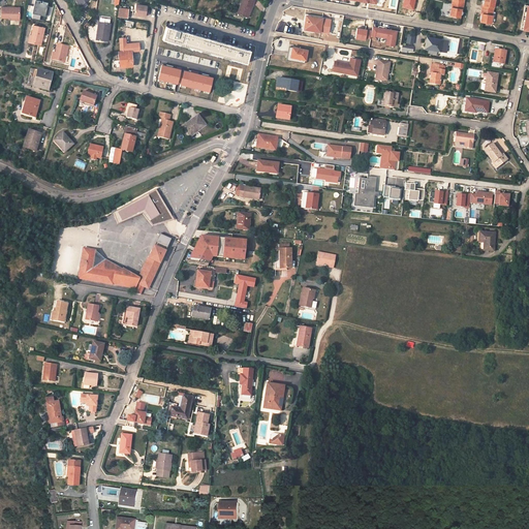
[(243,0),(238,13),(248,18),(254,0),(243,0)]
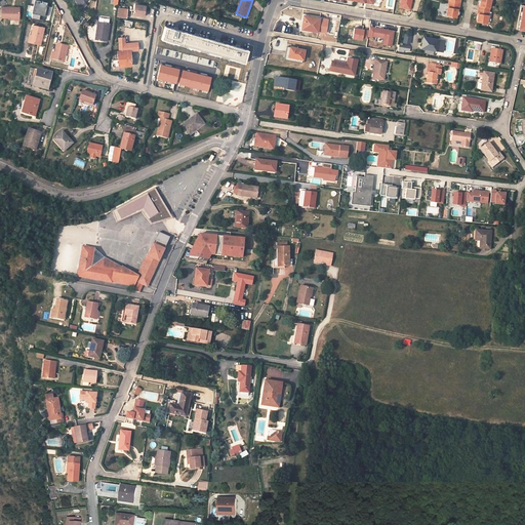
[(410,9),(412,0),(401,0),(400,7),(410,9)]
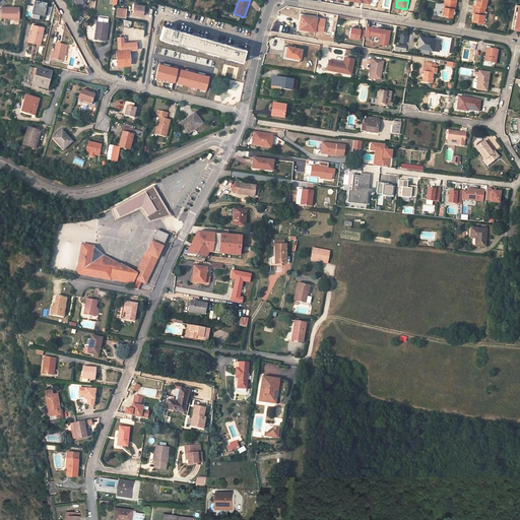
[(455,1),(454,0),(445,0),(444,7),(443,7),(442,15),(452,17),(453,9),(454,9),(456,1),(455,1)]
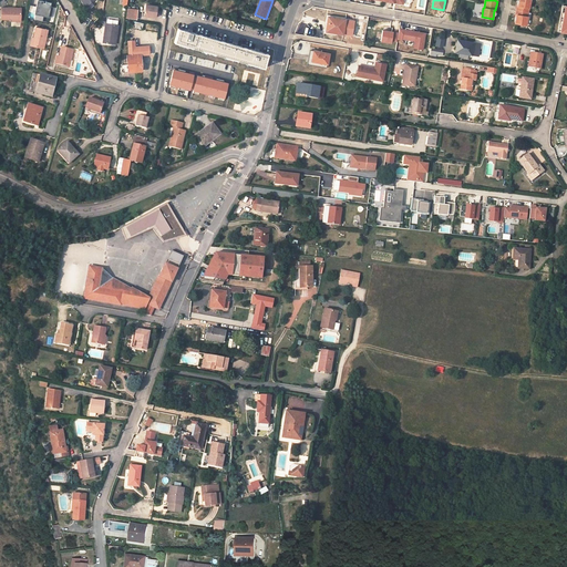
[(529,0),(518,0),(518,7),(517,6),(516,14),(517,14),(515,24),(526,26),(527,17),(528,9),(529,9),(529,0)]
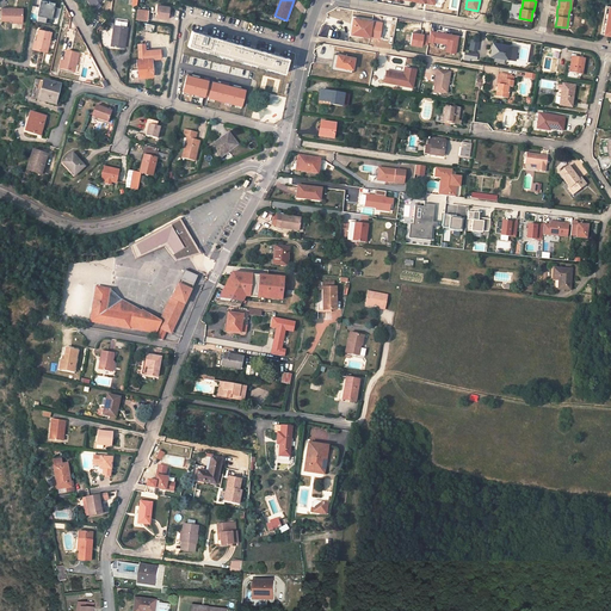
[(51,23),(53,19),(55,19),(57,8),(55,7),(55,4),(49,2),(49,4),(42,2),(38,20),(51,23)]
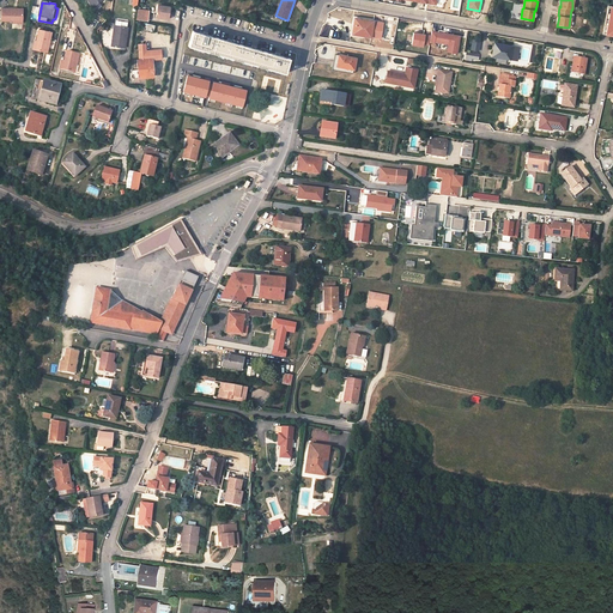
[(158,5),(157,17),(169,19),(171,7),(158,5)]
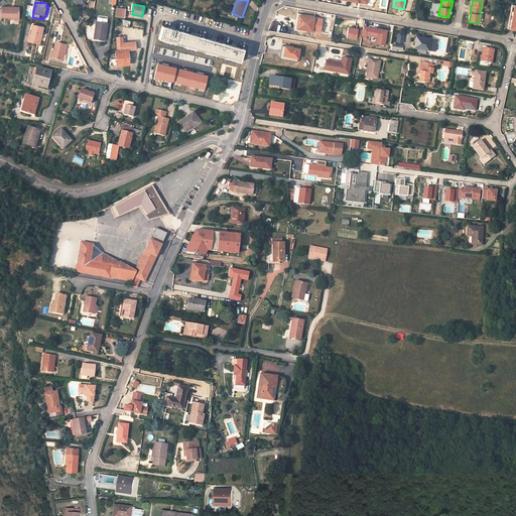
[(20,8),(1,7),(1,17),(10,18),(19,18),(20,8)]
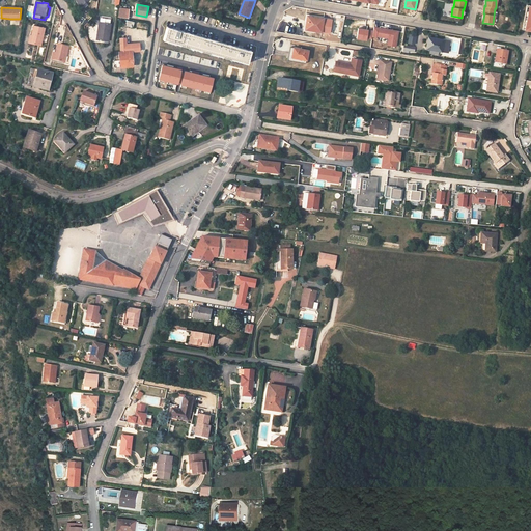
[(129,19),(130,9),(120,8),(119,18),(129,19)]
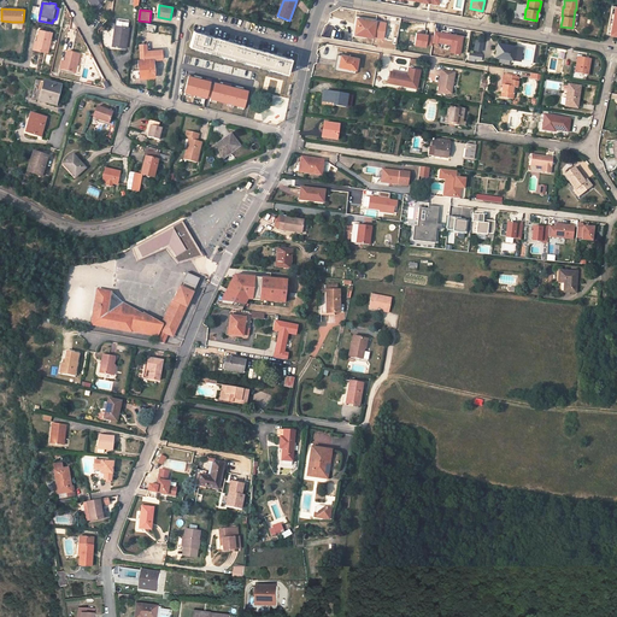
[(358,18),(357,25),(358,25),(356,35),(374,37),(376,22),(358,18)]
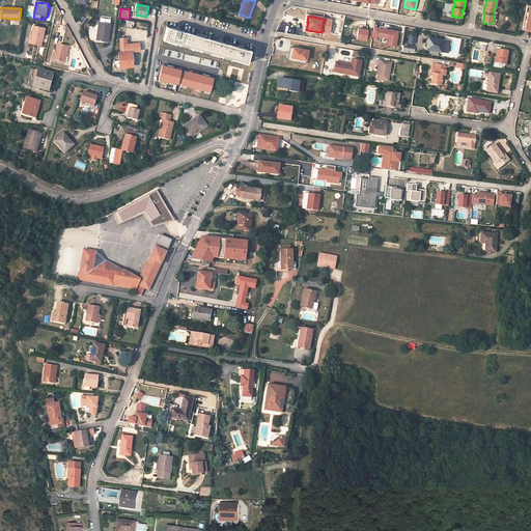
[(96,40),(109,42),(111,24),(99,22),(96,40)]
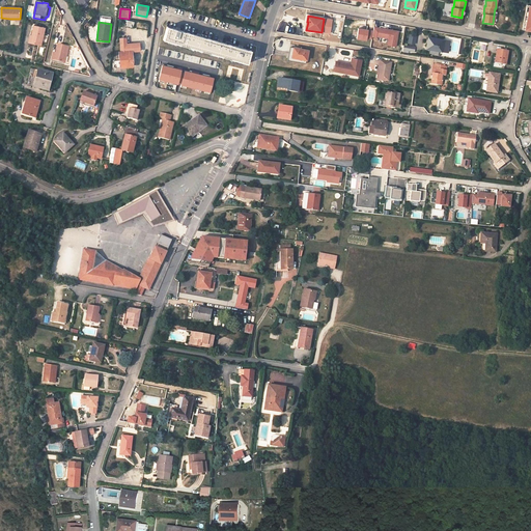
[(45,29),(34,26),(32,36),(33,36),(31,44),(40,46),(45,29)]
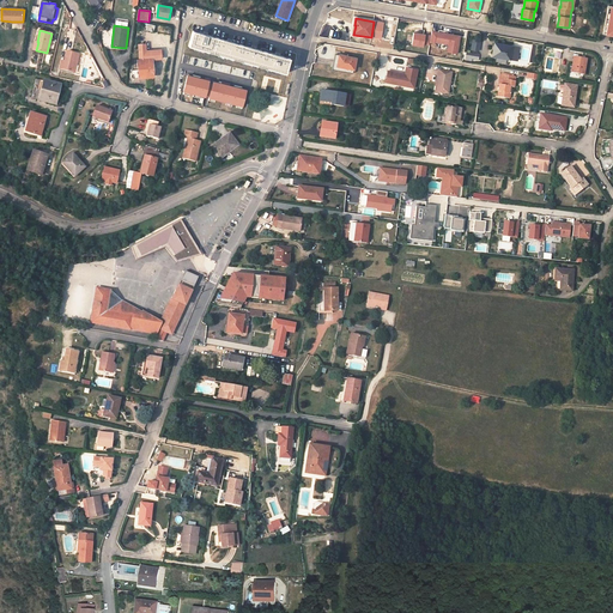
[(205,34),(193,31),(188,46),(285,73),(286,72),(287,72),(289,71),(291,71),(291,67),(287,66),(290,59),(279,55),(255,48),(229,41),(205,34)]
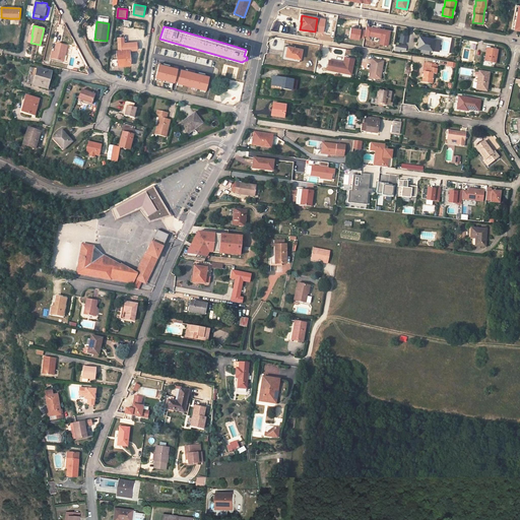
[(381,38),(380,45),(388,46),(391,30),(367,26),(366,36),(369,37),(370,36),(381,38)]
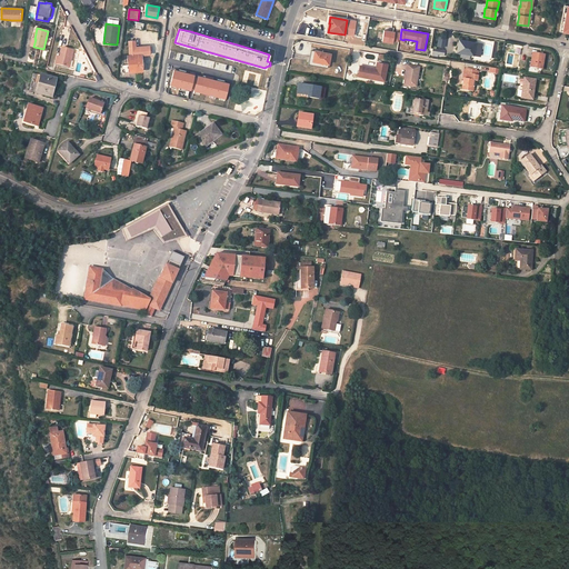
[(392,43),(393,40),(399,41),(400,33),(385,31),(382,41),(392,43)]
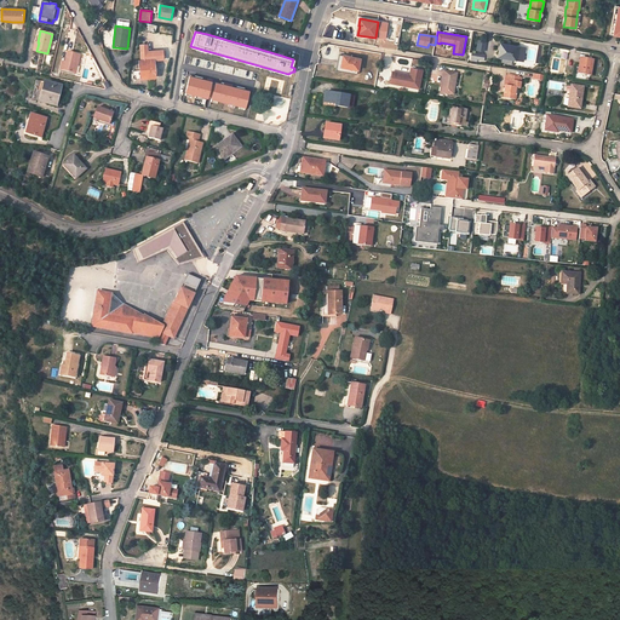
[(139,76),(147,76),(148,79),(155,78),(153,61),(164,59),(162,50),(148,52),(147,44),(141,45),(142,61),(139,61),(141,70),(133,72),(133,79),(139,79),(139,76)]
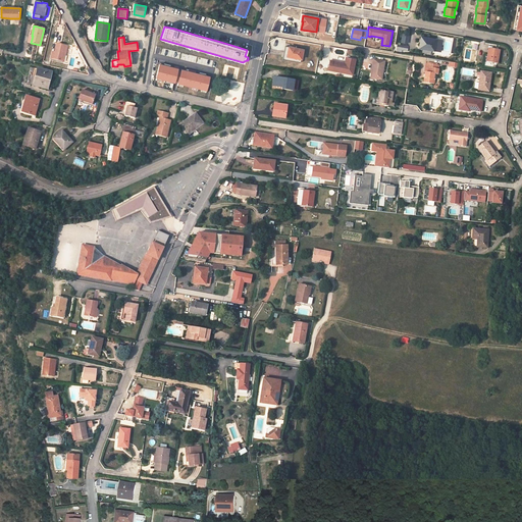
[(436,40),(421,37),(420,43),(421,43),(420,48),(434,50),(436,40)]
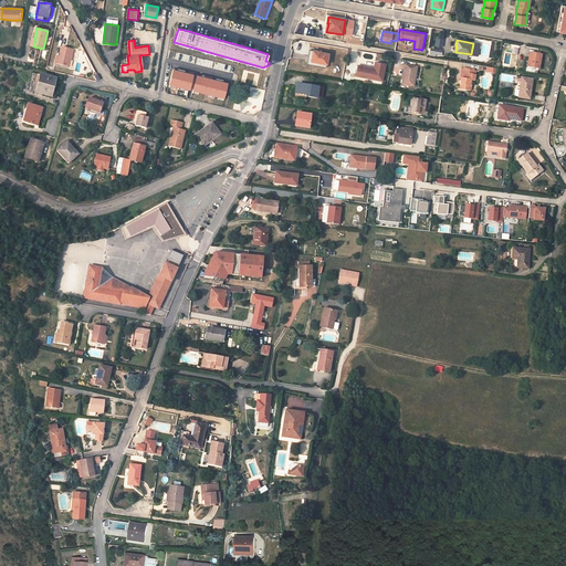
[(72,50),(62,48),(60,58),(58,65),(67,67),(72,50)]
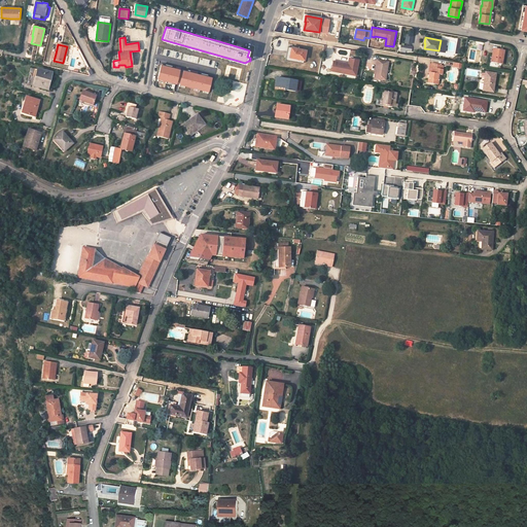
[(291,47),(289,57),(304,60),(306,50),(291,47)]
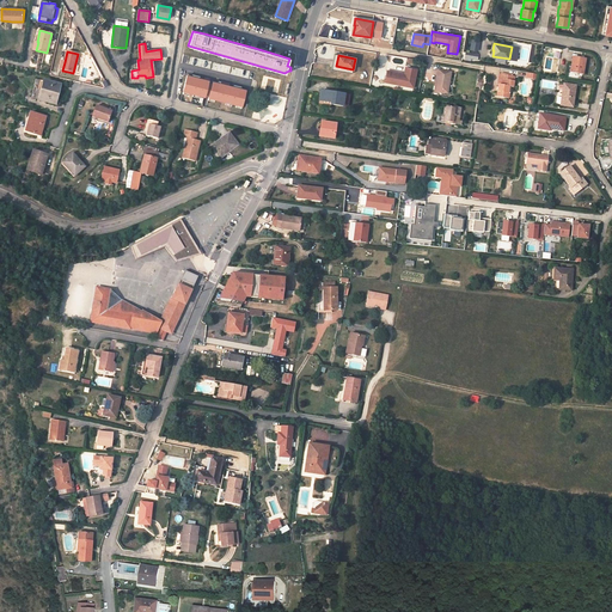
[(570,73),(583,74),(586,59),(574,56),(570,73)]
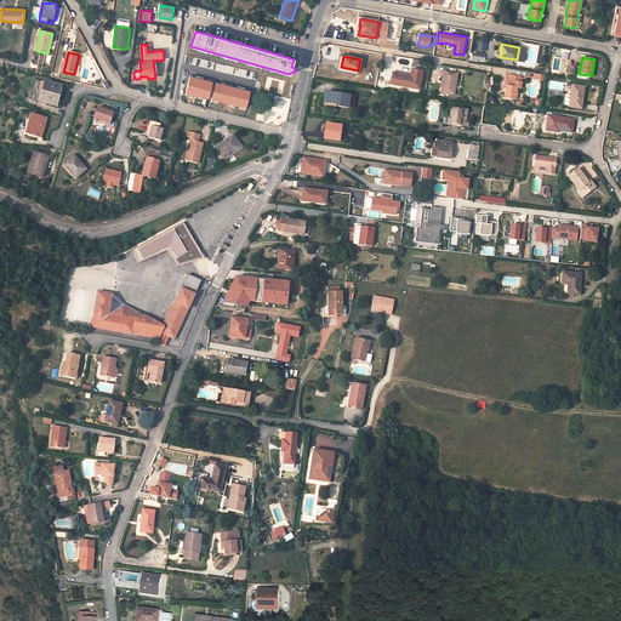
[(410,75),(393,72),(391,84),(420,89),(423,70),(415,69),(414,75),(410,75)]
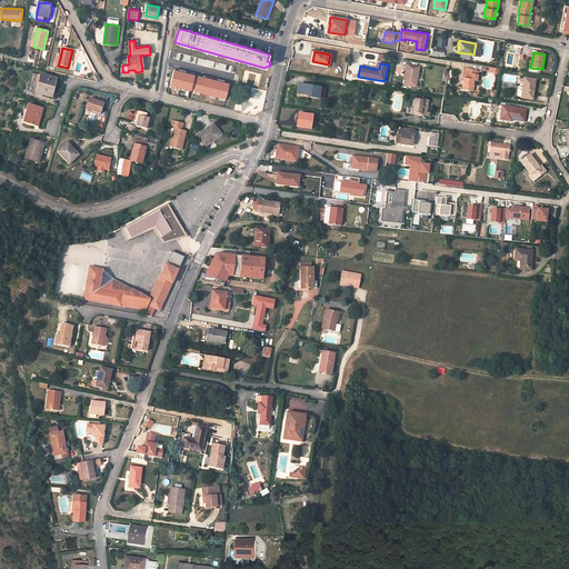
[(406,73),(418,76),(420,67),(407,66),(406,73)]
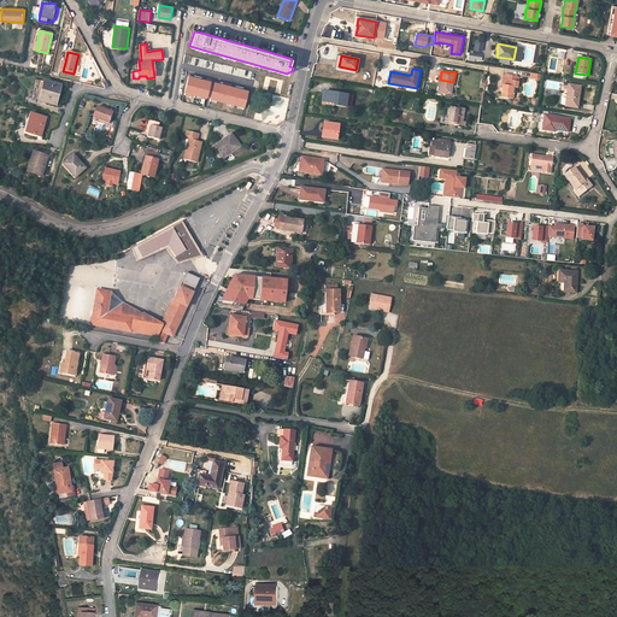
[(250,87),(187,72),(183,90),(207,95),(245,105),(250,87)]
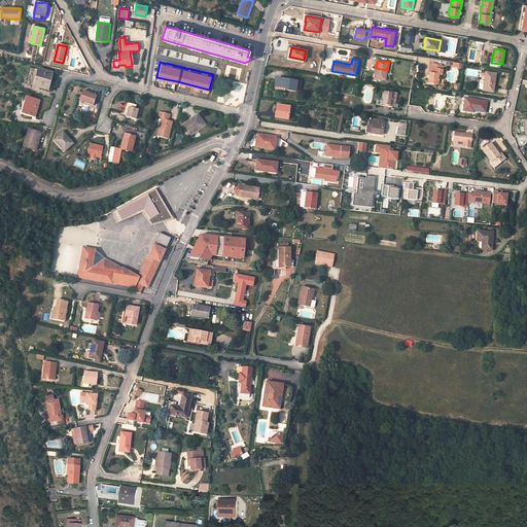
[(430,64),(429,68),(432,68),(431,73),(429,73),(428,83),(438,84),(440,74),(442,75),(444,66),(430,64)]
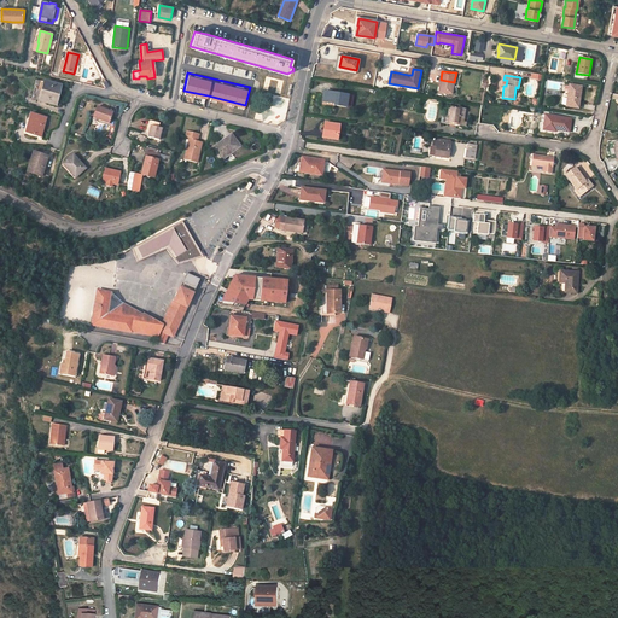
[(36,80),(31,99),(56,105),(60,86),(36,80)]
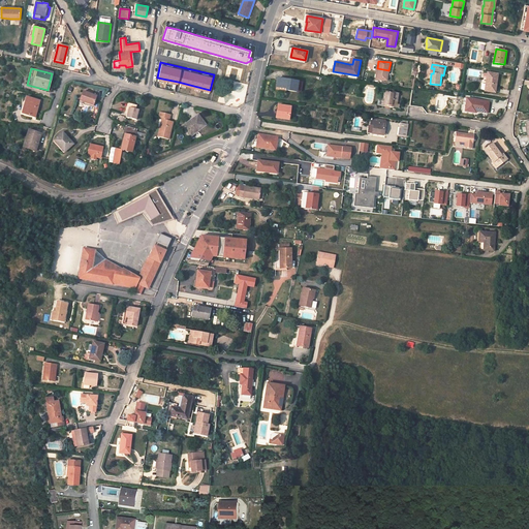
[(389,70),(377,68),(377,72),(378,72),(377,79),(387,81),(389,70)]
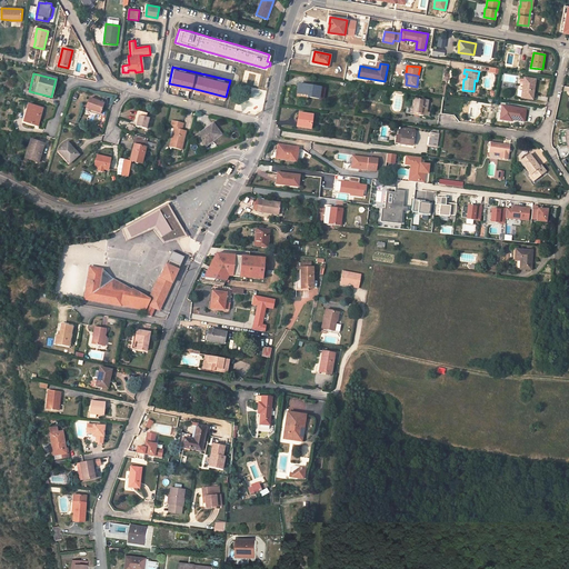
[(521,98),(532,100),(536,80),(525,78),(521,98)]
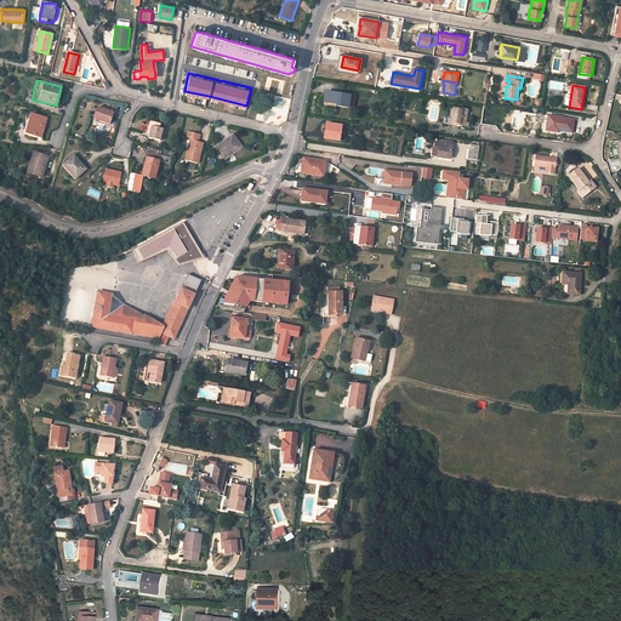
[(336,106),(348,108),(351,96),(325,92),(324,107),(336,108),(336,106)]
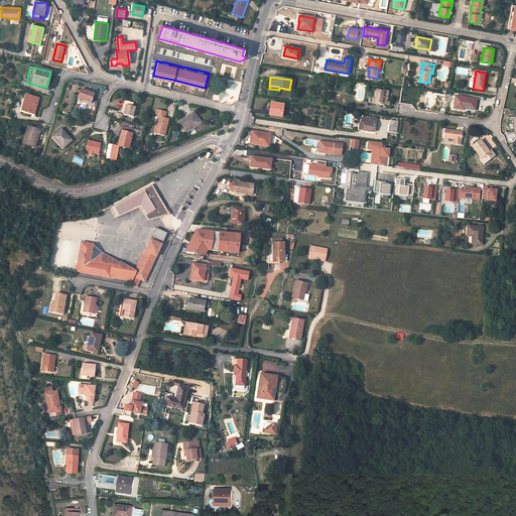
[(81,89),(78,98),(92,103),(95,94),(81,89)]
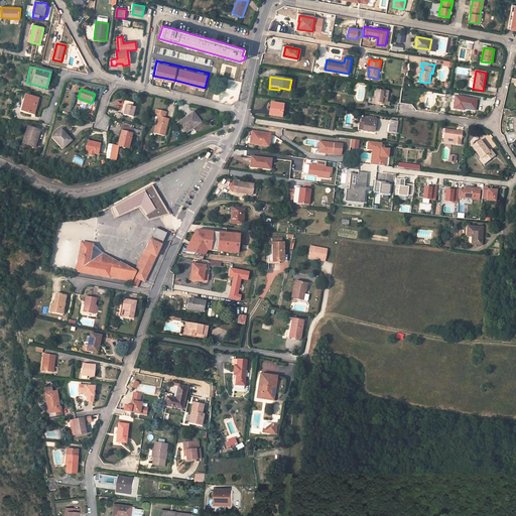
[(388,91),(377,89),(375,104),(389,106),(389,103),(386,102),(387,95),(388,95),(388,91)]
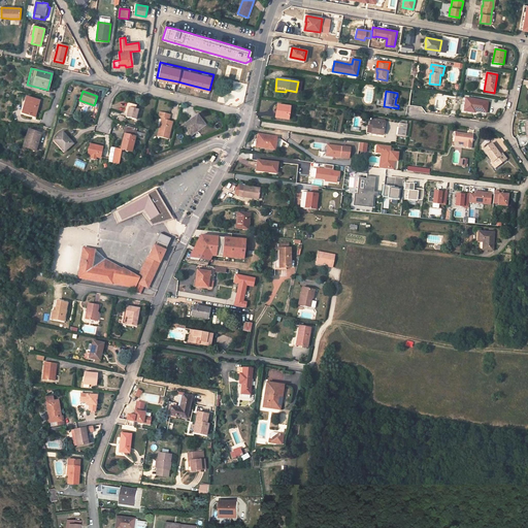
[(22,112),(35,117),(40,101),(26,97),(22,112)]
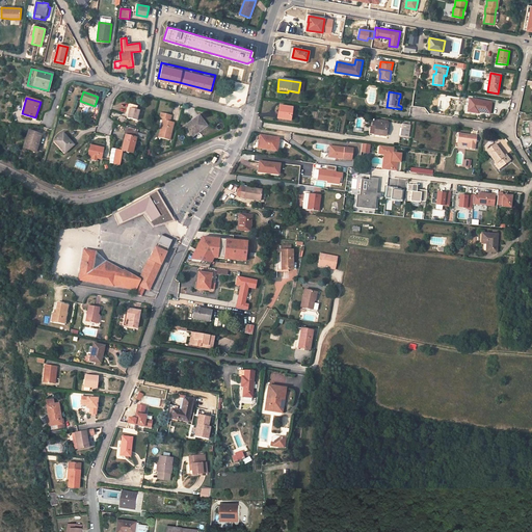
[(491,103),(470,99),(468,112),(478,113),(478,112),(490,113),(491,103)]
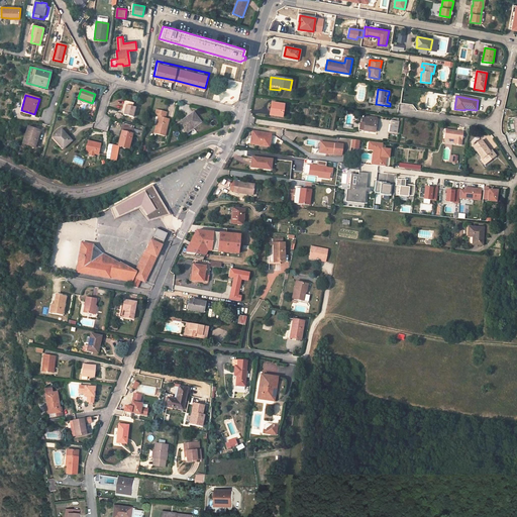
[(133,103),(125,101),(123,109),(125,110),(124,115),(133,117),(135,107),(133,107),(133,103)]
